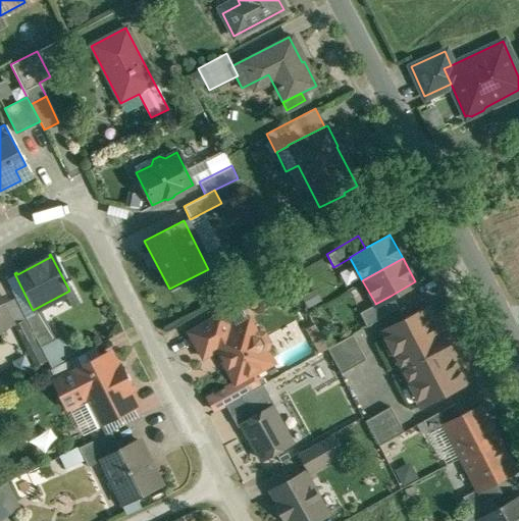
[(375,303),(358,312),(365,325),(398,307),(391,296),(375,304),(375,303)]
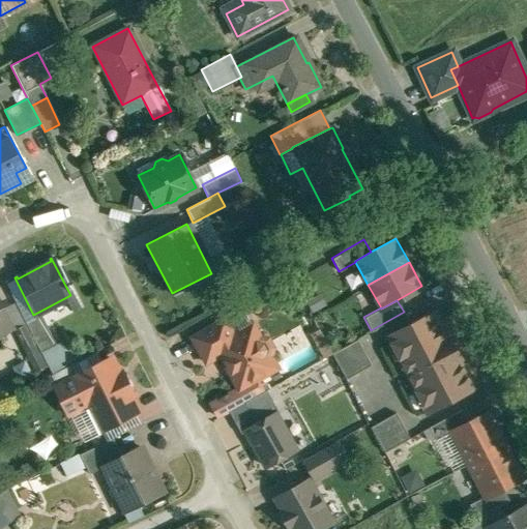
[(0,333),(12,327),(0,302),(0,333)]
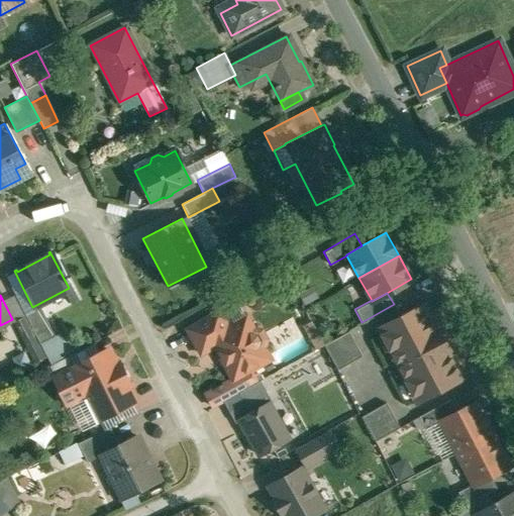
[(436,329),(423,304),(378,327),(416,401),(460,378),(447,351),(449,351),(437,329),(436,329)]
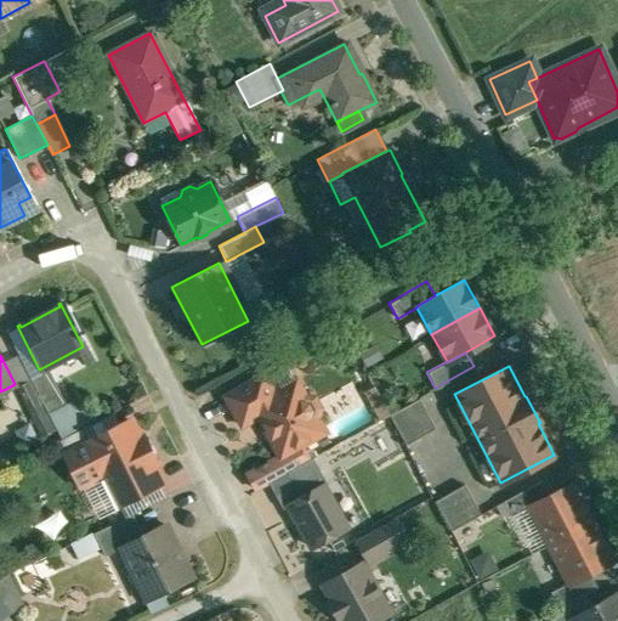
[(46,371),(29,380),(47,415),(64,406),(46,371)]
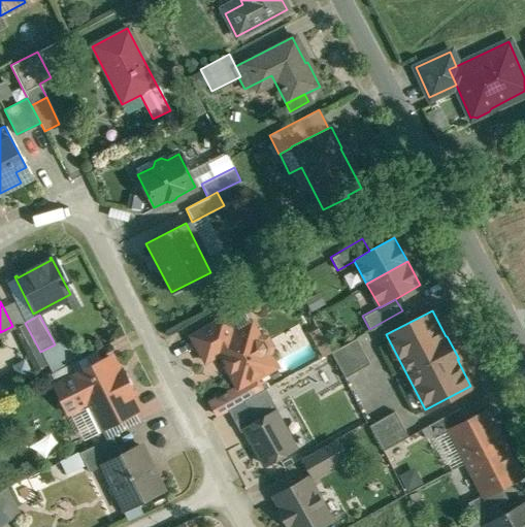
[(222,317),(190,335),(204,361),(220,352),(236,342),(230,332),(222,317)]
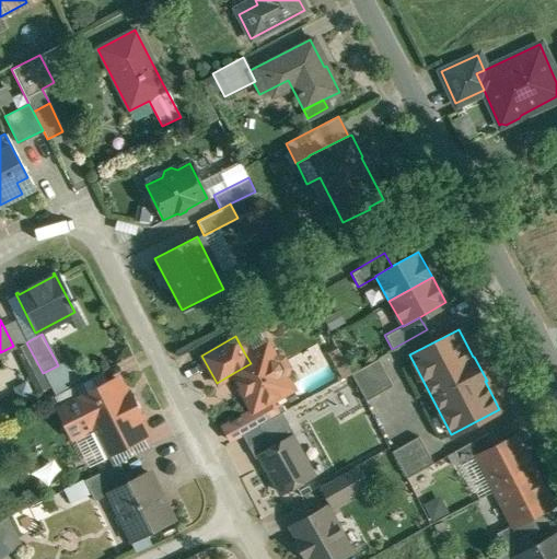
[(264,341),(244,352),(251,363),(233,373),(253,408),(268,399),(273,400),(283,394),(287,383),(281,373),(282,373),(285,367),(280,359),(274,358),(273,358),(264,341)]
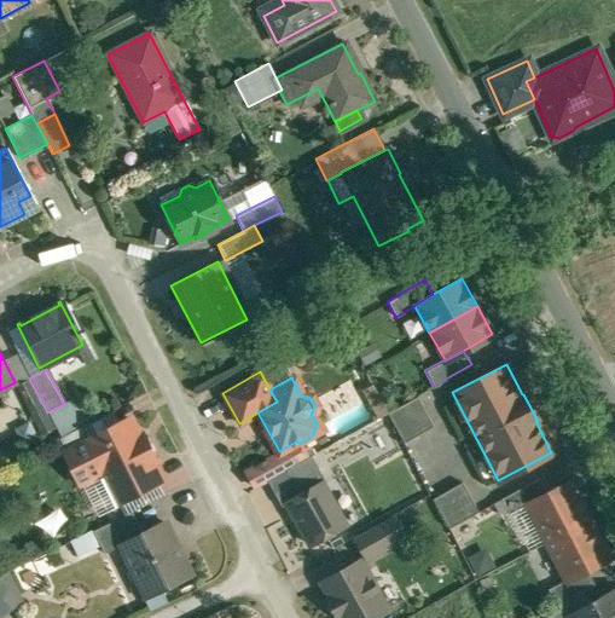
[(416,396),(387,413),(402,442),(433,425),(416,396)]
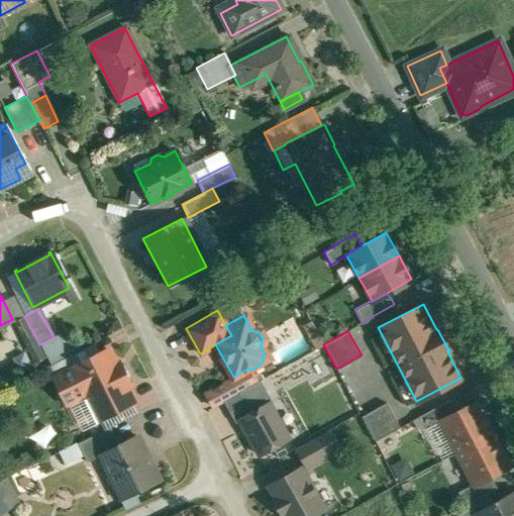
[(108,349),(54,377),(67,402),(85,393),(90,403),(126,385),(127,384),(117,364),(115,365),(108,349)]
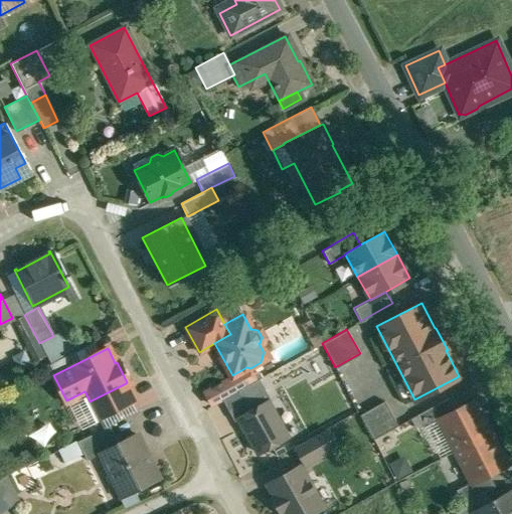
[(258,378),(236,390),(242,400),(227,409),(233,420),(238,417),(267,402),(271,400),(258,378)]
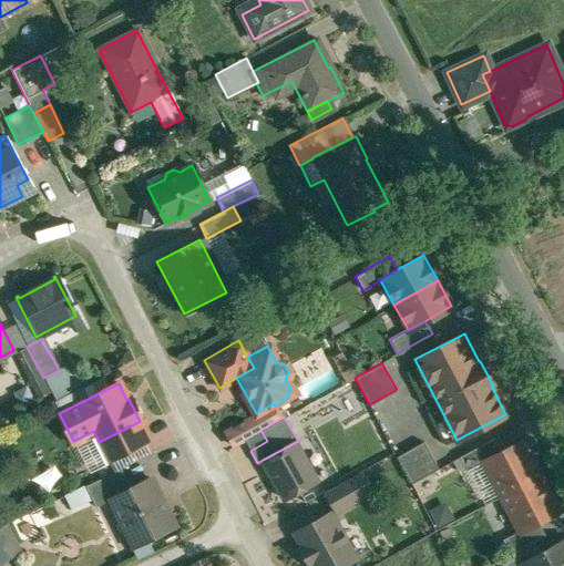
[(139,422),(99,442),(106,459),(146,439),(139,422)]
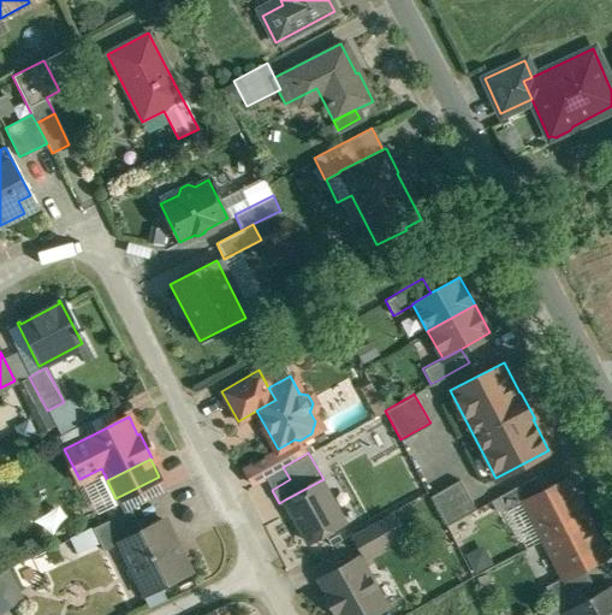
[(535,474),(498,495),(505,510),(523,501),(523,500),(542,490),(535,474)]
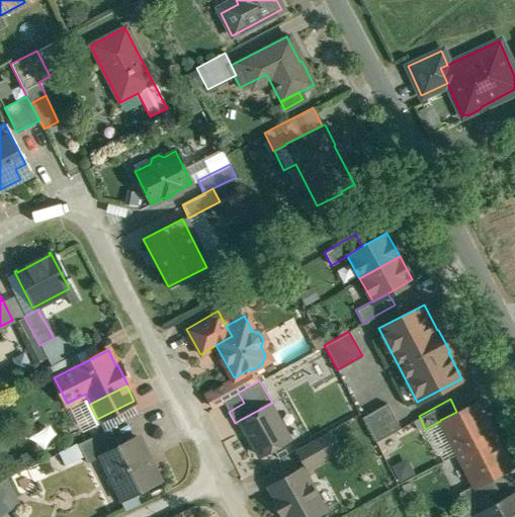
[(456,412),(440,420),(440,421),(456,452),(493,434),(476,402),(456,412)]
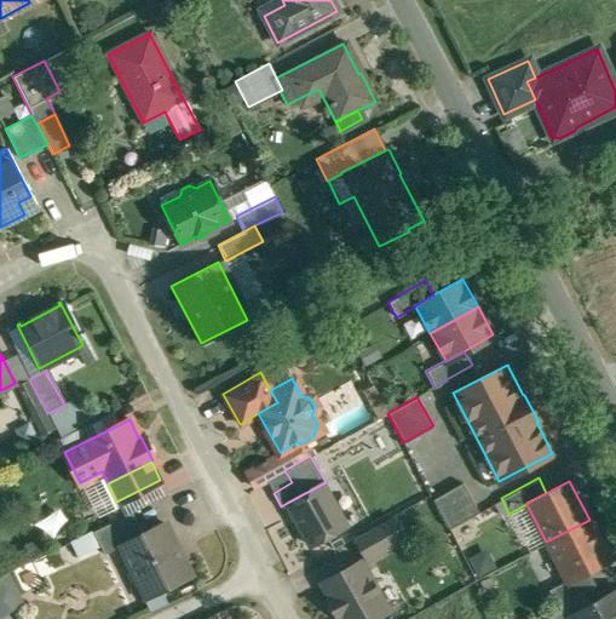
[(461,482),(432,499),(448,528),(478,511),(461,482)]
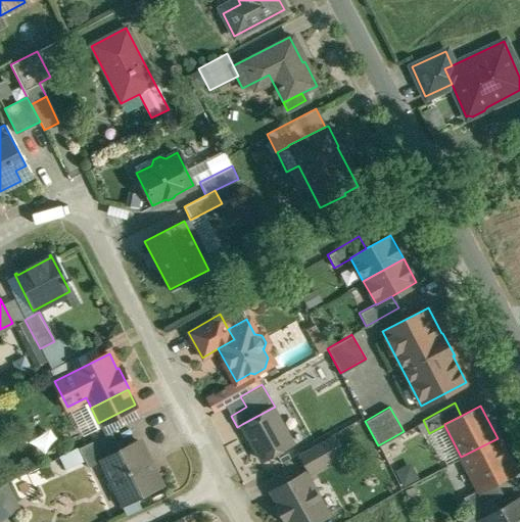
[(271,409),(242,424),(261,458),(261,459),(261,460),(291,442),(290,441),(289,441),(271,409)]
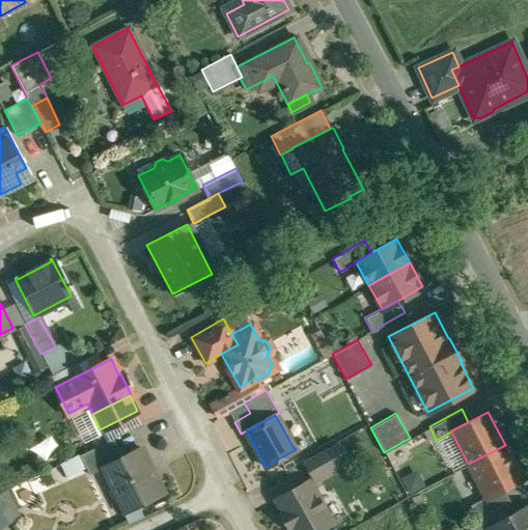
[(112,438),(79,454),(88,474),(103,467),(102,466),(121,456),(112,438)]
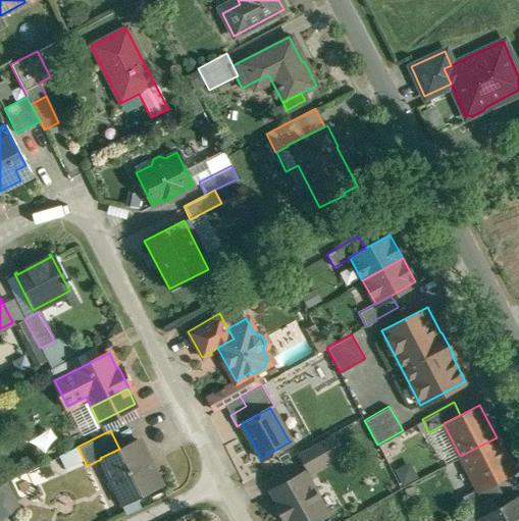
[(328,434),(300,451),(300,453),(299,453),(308,470),(340,452),(330,435),(329,436),(328,434)]
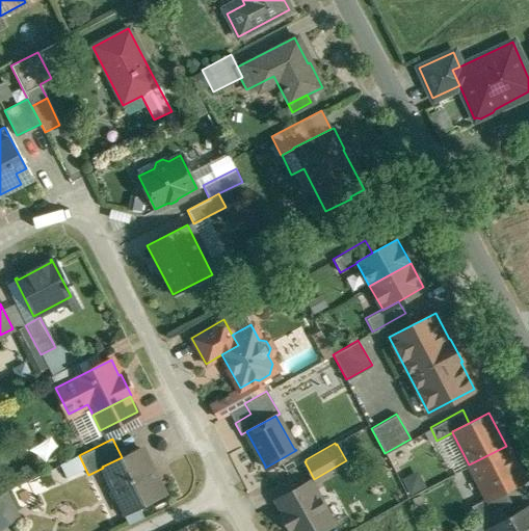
[(506,446),(469,465),(485,497),(486,498),(504,489),(523,479),(506,446)]
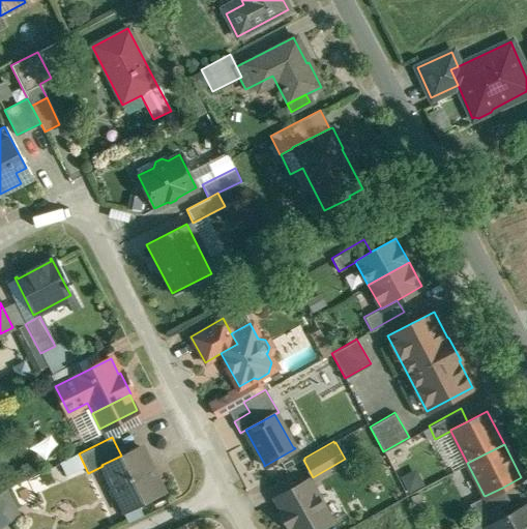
[(121,456),(101,465),(103,466),(124,509),(162,491),(140,446),(121,456)]
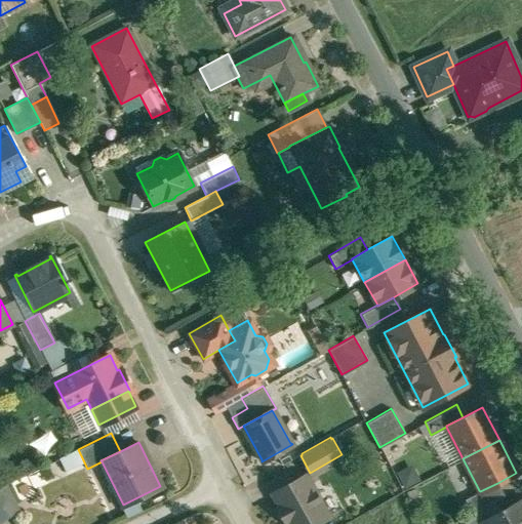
[(305,475),(273,492),(280,506),(278,507),(286,522),(288,521),(289,523),(312,523),(327,516),(305,475)]
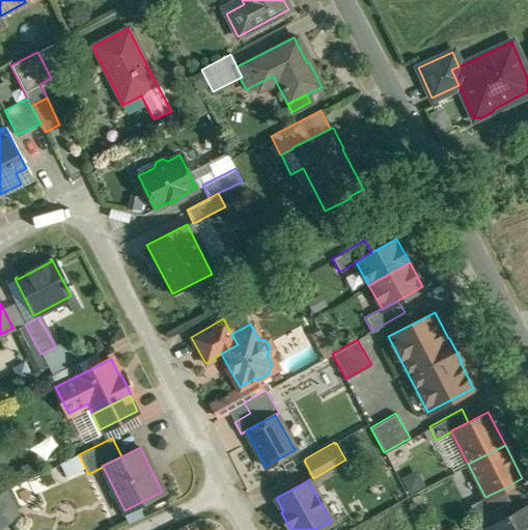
[(503,489),(485,497),(484,496),(469,504),(477,519),(499,506),(509,501),(503,489)]
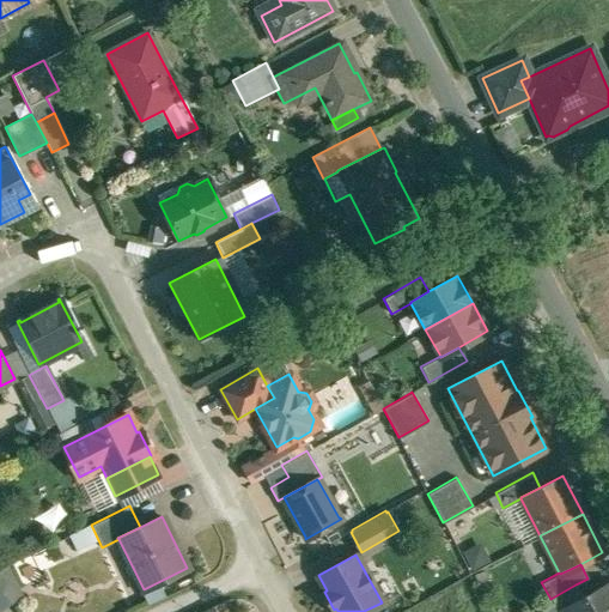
[(583,598),(562,610),(562,611),(608,611),(608,582),(608,583),(583,598)]
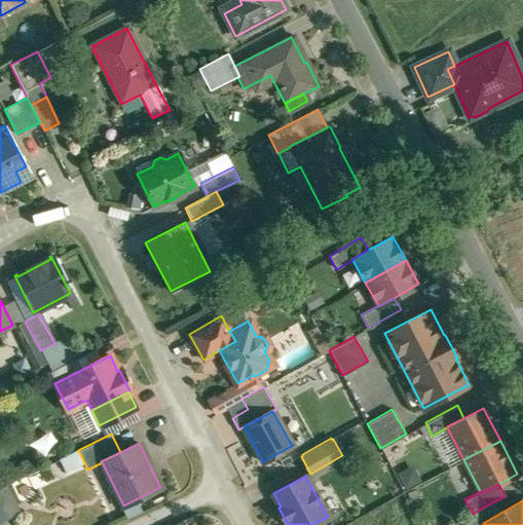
[(473,514),(462,520),(464,524),(480,524),(483,523),(500,513),(494,501),(473,514)]
